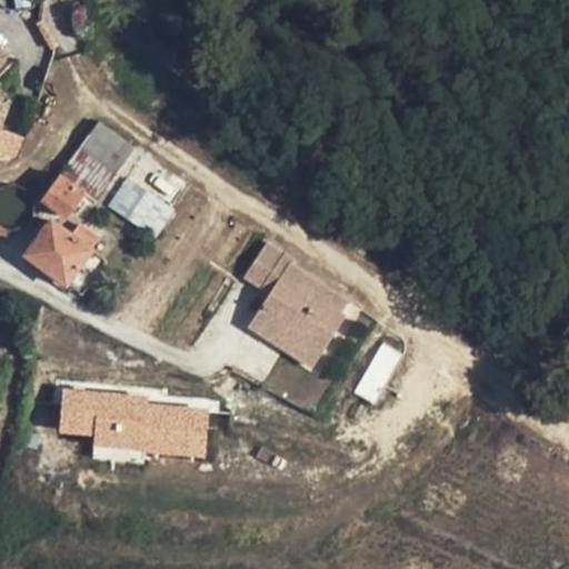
[(39,21),(37,21),(52,49),(58,46),(43,19),(39,21)]
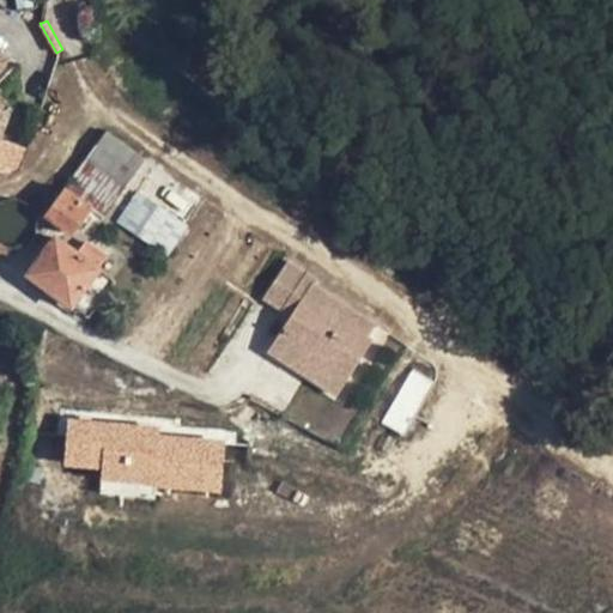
[(12,107),(0,95),(0,138),(1,138),(12,107)]
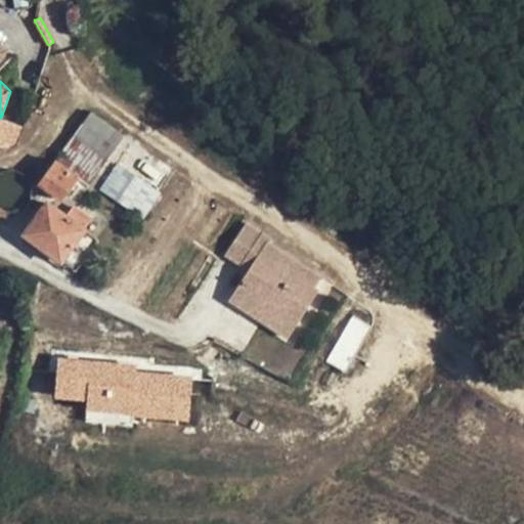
[(125,136),(91,112),(74,135),(107,160),(125,136)]
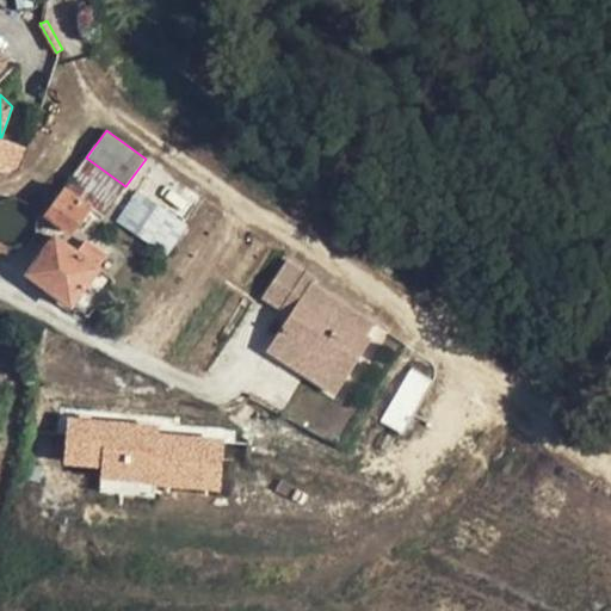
[(86,158),(65,187),(91,208),(103,216),(125,186),(86,158)]
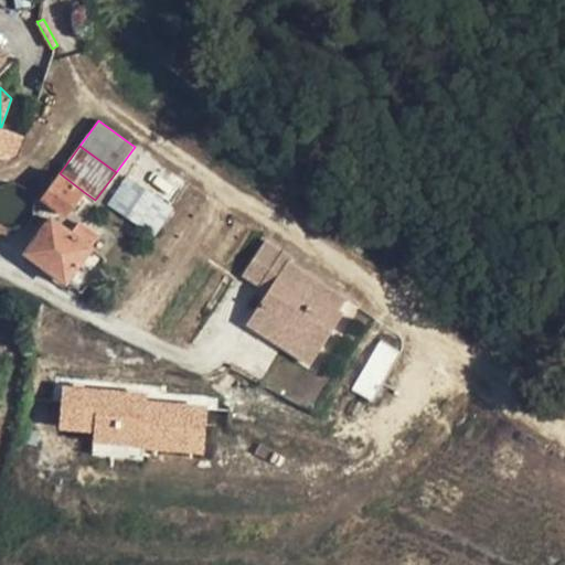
[(160,163),(139,156),(107,204),(155,236),(189,182),(160,163)]
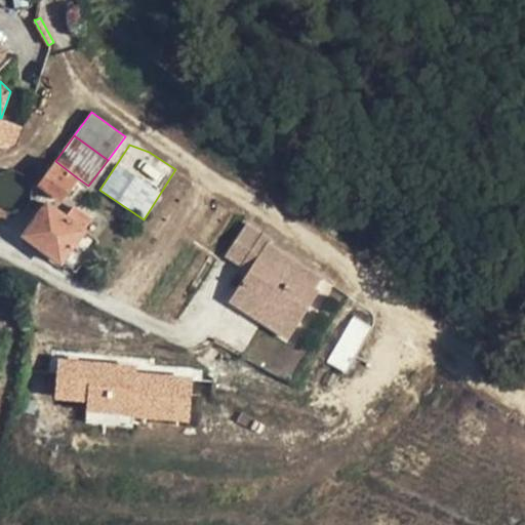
[(78,178),(55,161),(39,183),(63,200),(78,178)]
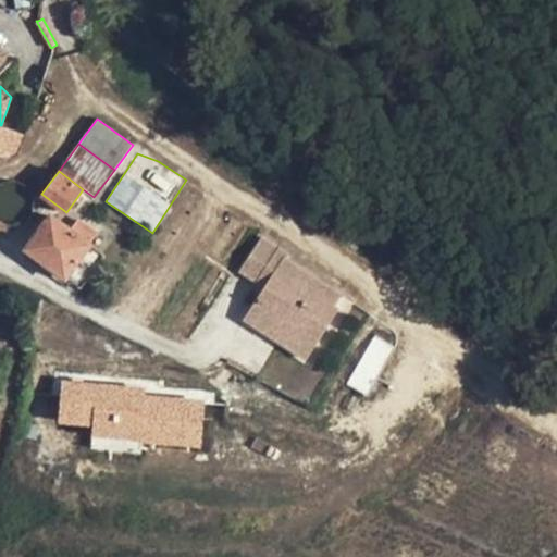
[(71,230),(51,215),(26,249),(65,279),(90,244),(97,234),(78,220),(71,230)]
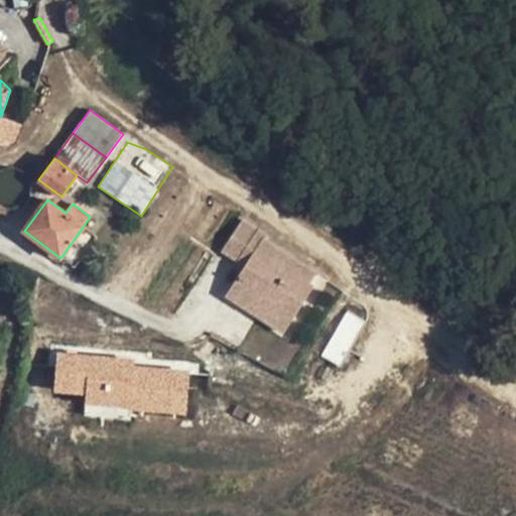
[(0,212),(7,214),(8,208),(1,206),(0,205),(0,212)]
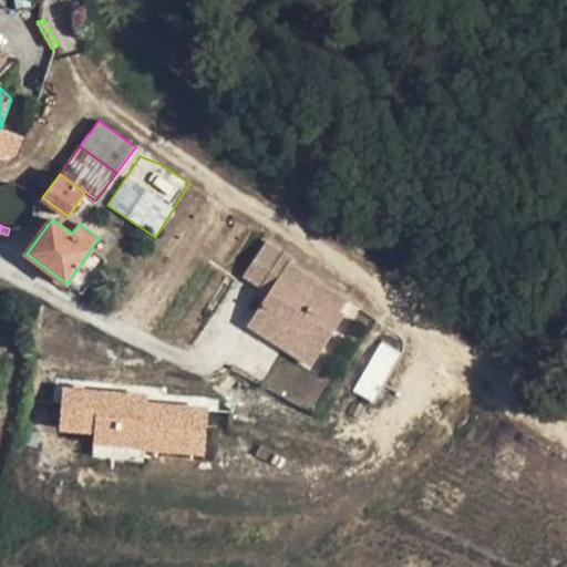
[(348,299),(291,263),(294,258),(267,241),(246,275),(270,291),(249,325),(267,336),(271,330),(281,337),(284,332),(319,354),(344,315),(340,311),(348,299)]
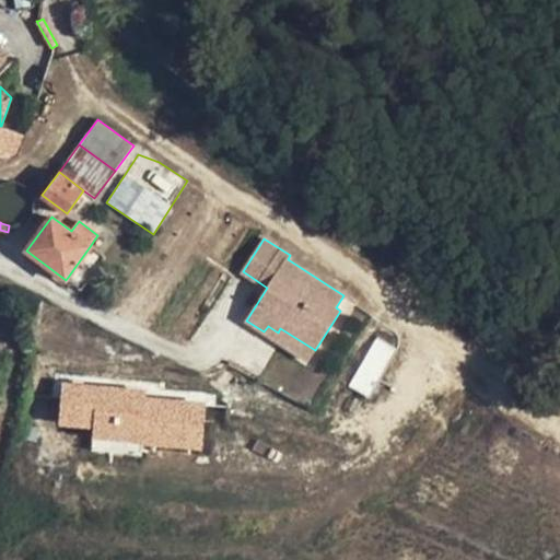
[(104,255),(91,245),(66,280),(79,289),(104,255)]
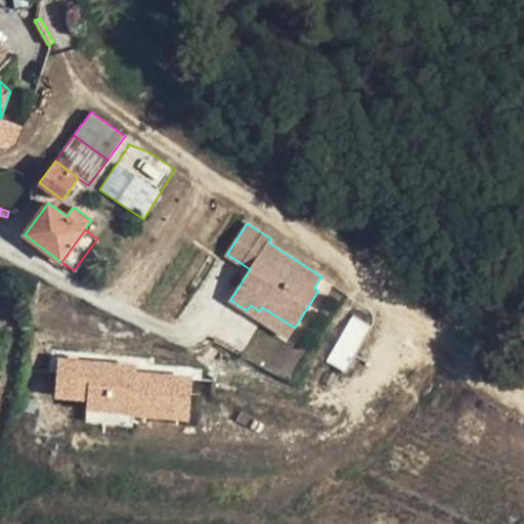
[(336,280),(323,273),(321,276),(314,288),(318,291),(326,297),(337,280),(336,280)]
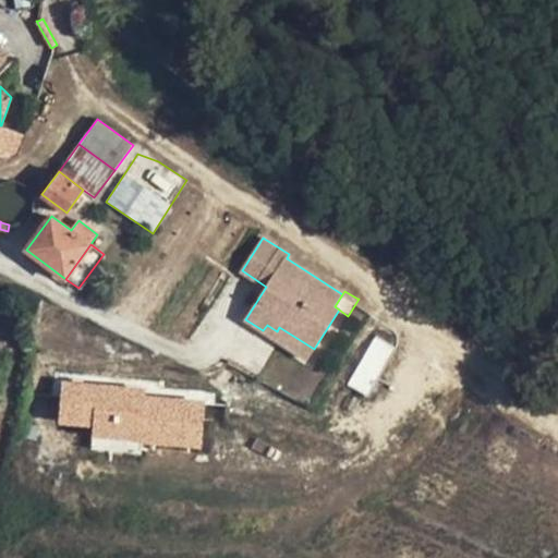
[(277,331),(267,325),(263,330),(273,337),(277,331)]
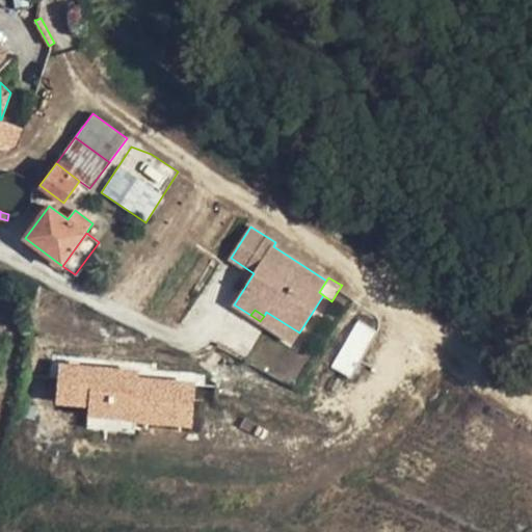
[(299,333),(266,312),(264,316),(260,321),(292,343),(299,333)]
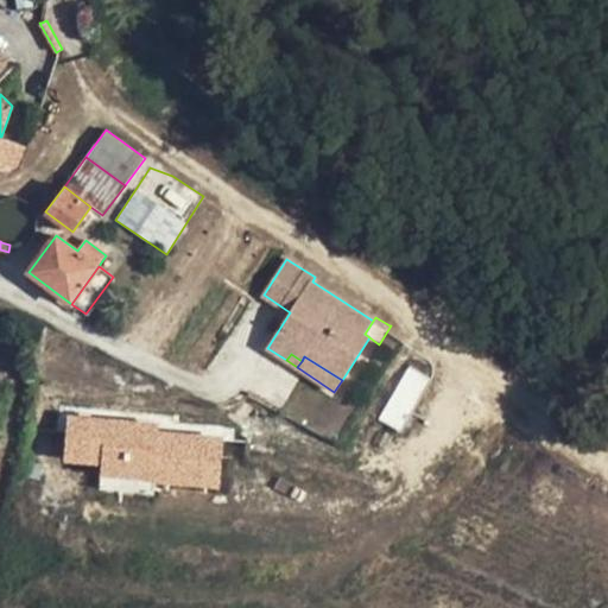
[(410,367),(381,416),(399,426),(428,377),(410,367)]
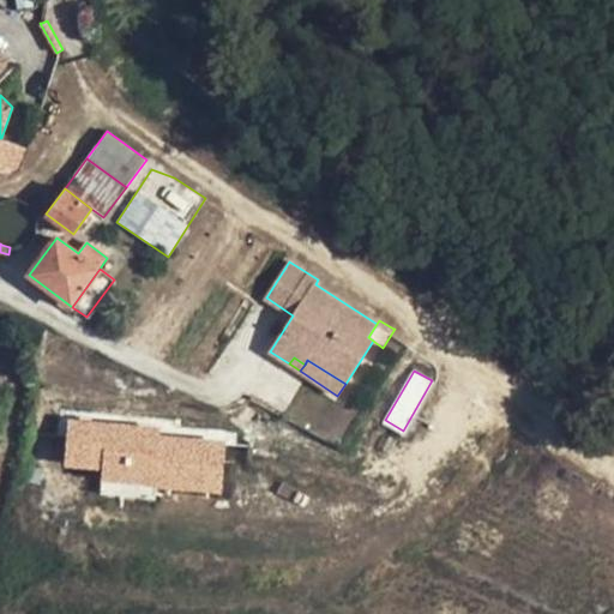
[(150,481),(212,487),(216,440),(156,434),(156,423),(64,415),(61,455),(97,457),(96,470),(150,475),(150,481)]
